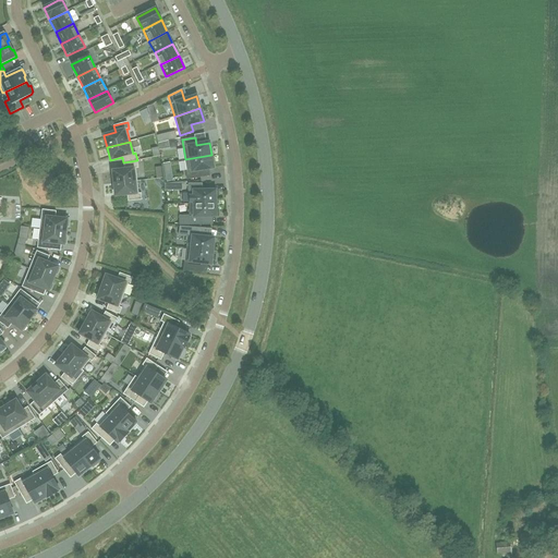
[(199,170),(214,168),(211,155),(185,159),(186,172),(187,180),(201,178),(199,170)]
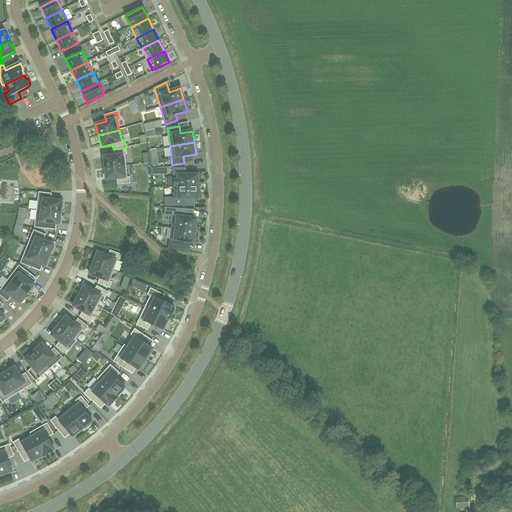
[(127,154),(126,147),(113,149),(114,155),(103,157),(105,169),(126,166),(125,155),(127,154)]
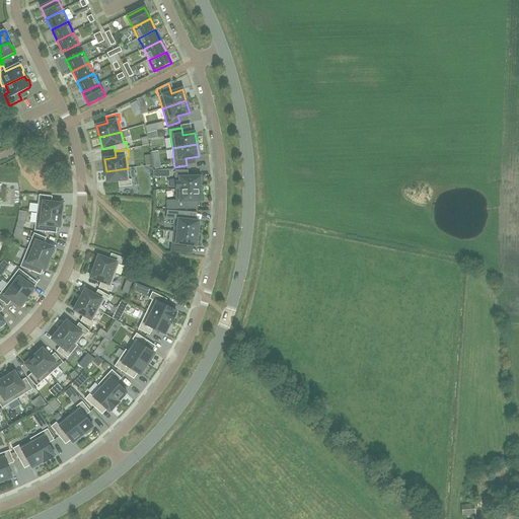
[(129,180),(128,168),(106,171),(107,182),(119,181),(119,188),(132,187),(132,179),(129,180)]
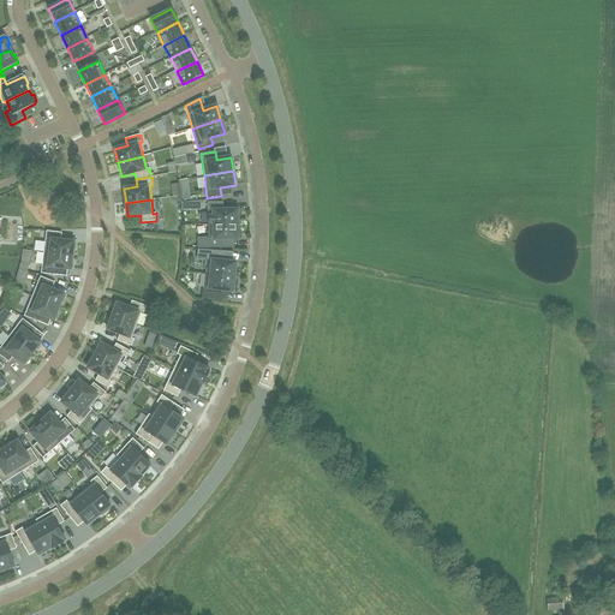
[(208,203),(208,225),(238,225),(238,210),(221,210),(221,203),(208,203)]
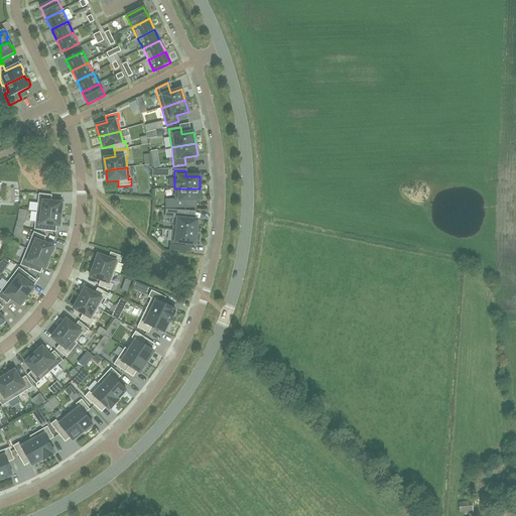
[(200,188),(174,188),(174,200),(166,200),(165,209),(186,208),(186,201),(200,201),(200,188)]
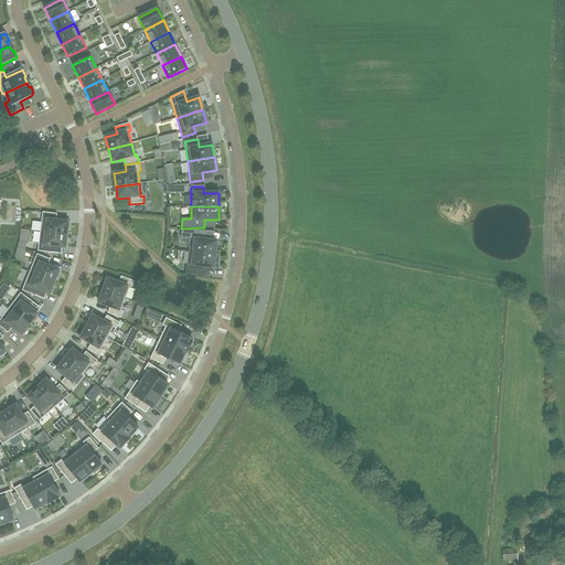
[(56,214),(43,212),(40,232),(66,235),(66,230),(68,230),(70,223),(67,223),(67,222),(55,221),(56,214)]
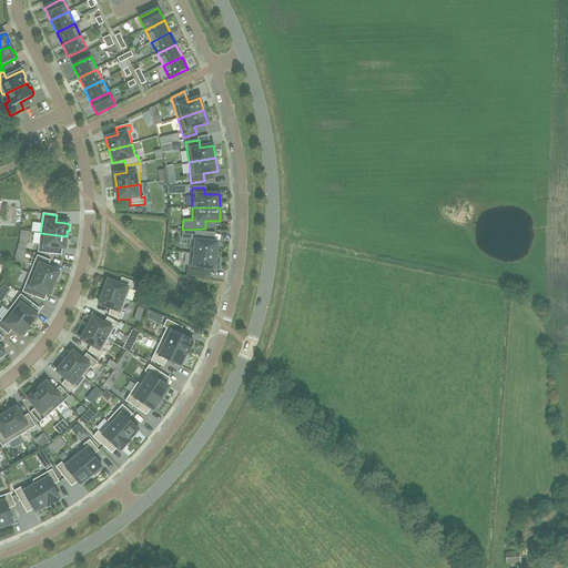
[(204,232),(183,231),(182,240),(186,241),(186,246),(190,246),(190,253),(216,256),(217,243),(203,241),(204,232)]
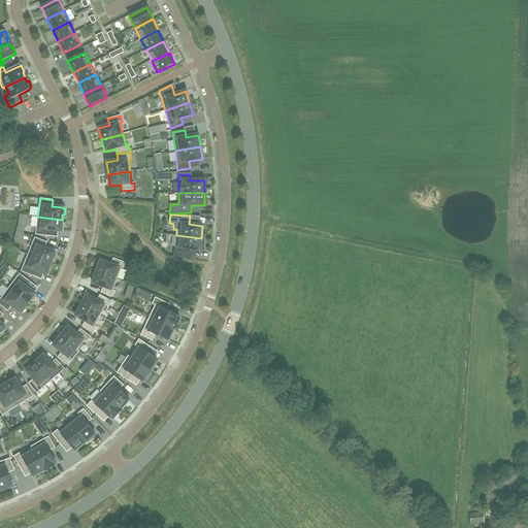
[(63,226),(61,225),(62,220),(37,217),(35,235),(48,236),(50,230),(60,232),(60,231),(62,231),(63,226)]
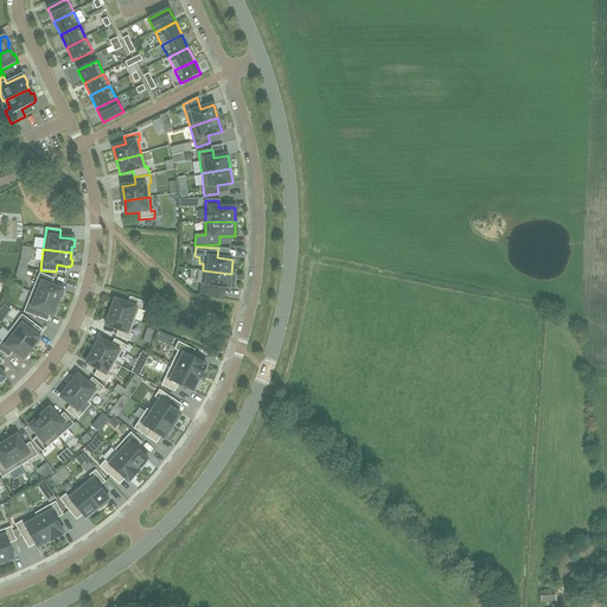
[(230,287),(231,274),(203,270),(200,292),(215,293),(216,286),(230,287)]
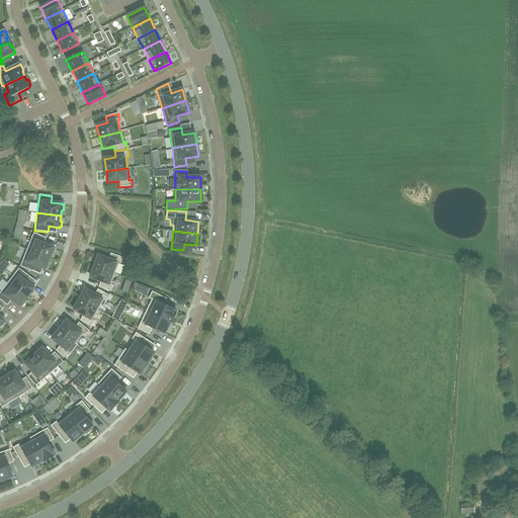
[(46,238),(33,233),(27,250),(50,259),(52,254),(53,254),(56,249),(54,249),(54,248),(44,244),(46,238)]
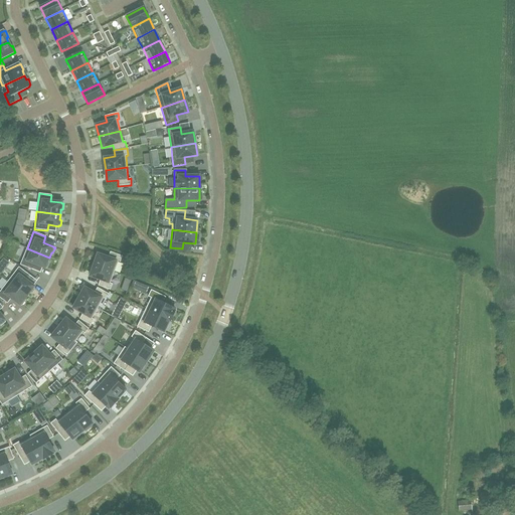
[(48,263),(47,263),(49,258),(27,248),(20,265),(32,270),(34,264),(44,269),(45,268),(46,268),(48,263)]
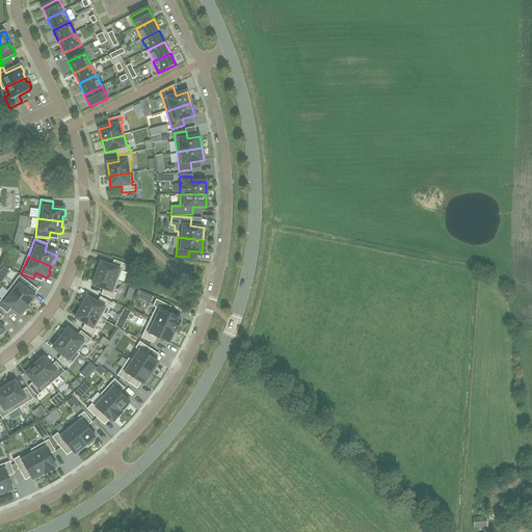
[(101,262),(97,274),(117,282),(122,270),(125,271),(127,265),(114,260),(112,266),(101,262)]
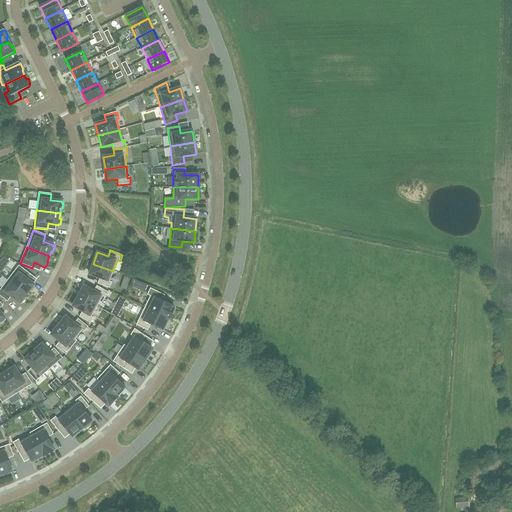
[(112,283),(110,282),(113,271),(93,264),(89,275),(100,278),(98,284),(110,288),(112,283)]
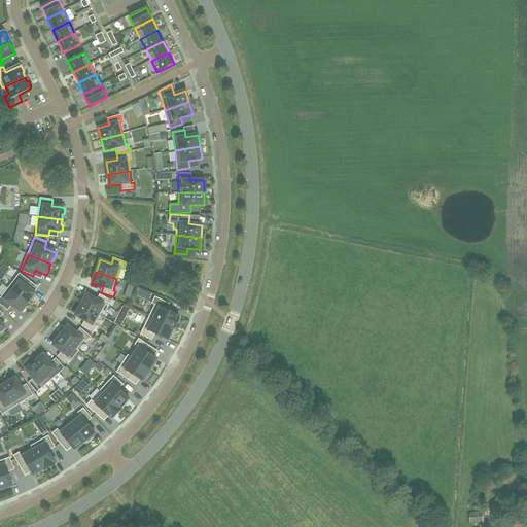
[(30,281),(20,274),(8,288),(28,303),(35,293),(26,286),(30,281)]
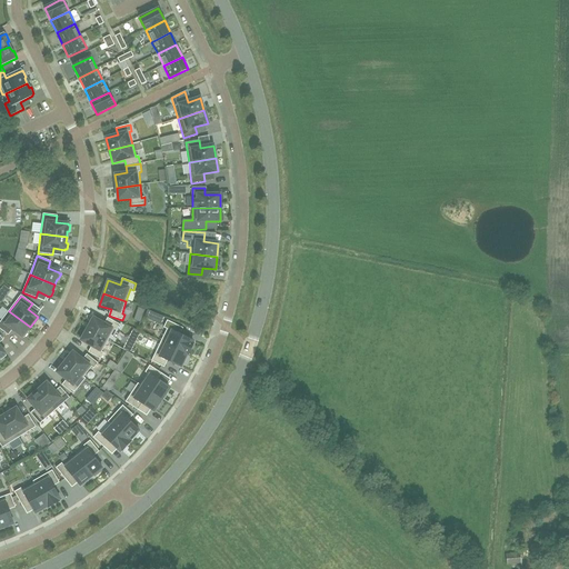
[(26,331),(28,329),(30,327),(9,311),(0,321),(0,329),(8,336),(12,330),(21,337),(22,337),(23,338),(28,332),(26,331)]
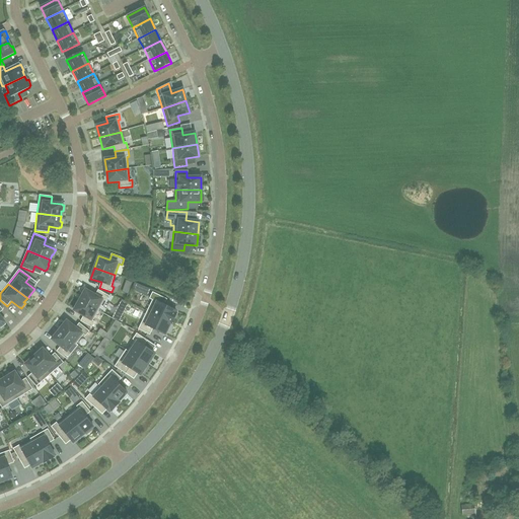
[(95,295),(85,290),(79,300),(80,300),(98,311),(104,301),(106,302),(109,296),(98,290),(95,295)]
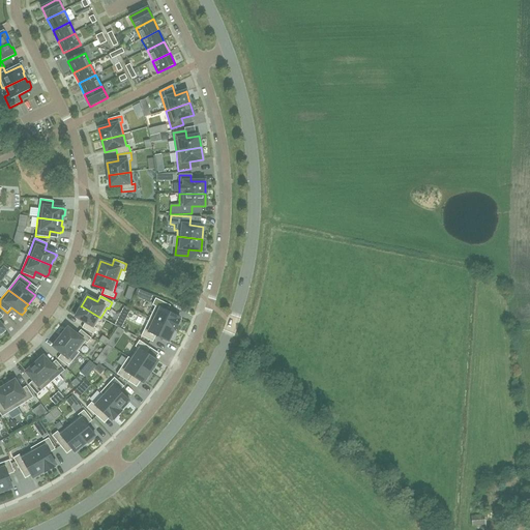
[(179,320),(180,318),(168,312),(171,305),(155,298),(152,305),(155,306),(150,318),(174,330),(175,331),(180,320),(179,320)]
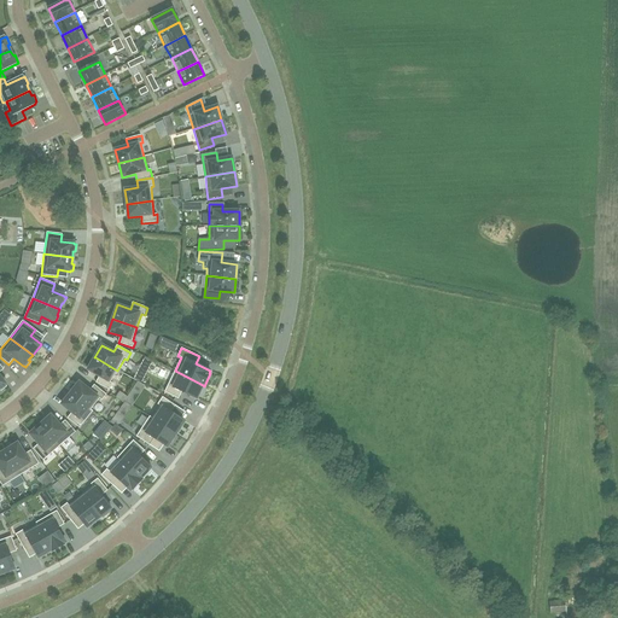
[(117,371),(95,357),(94,357),(88,371),(99,377),(95,383),(109,390),(114,384),(110,383),(117,371)]
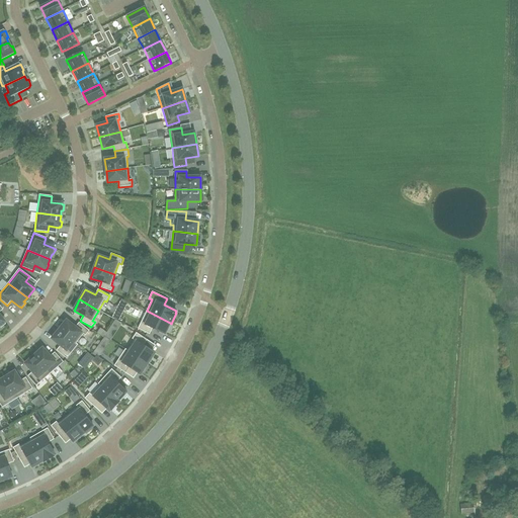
[(128,304),(121,299),(117,307),(124,311),(128,304)]
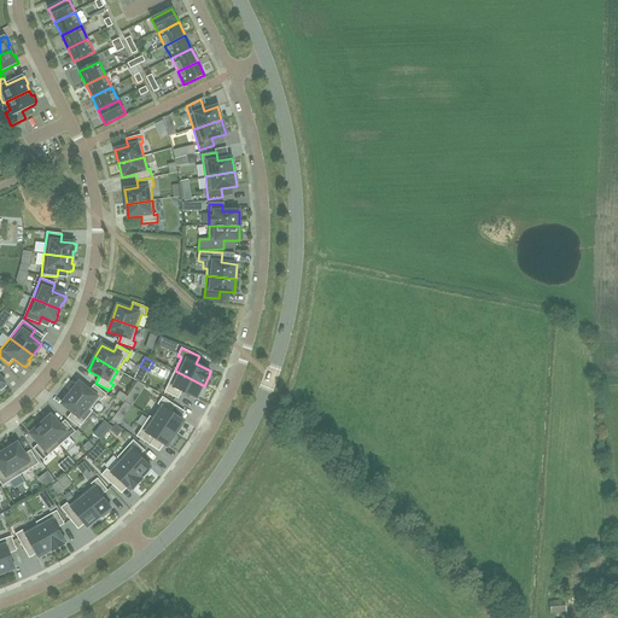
[(197,400),(203,385),(175,371),(164,392),(179,400),(182,392),(197,400)]
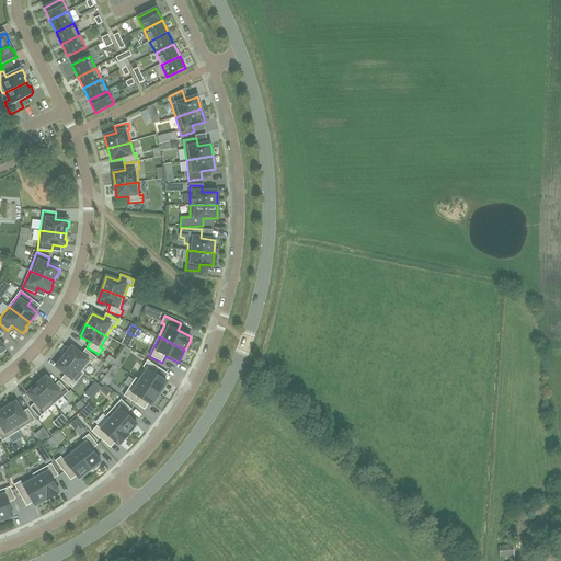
[(72,347),(64,357),(82,371),(90,362),(92,364),(96,358),(86,350),(81,355),(72,347)]
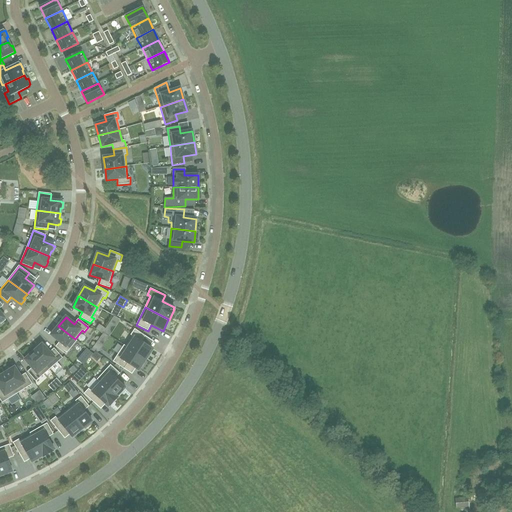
[(121,320),(114,317),(110,323),(116,327),(121,320)]
